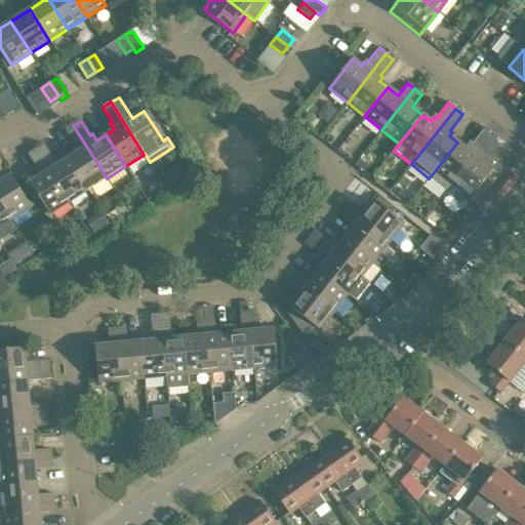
[(77,153),(68,159),(88,191),(107,178),(73,125),(66,130),(75,145),(72,147),(77,153)]
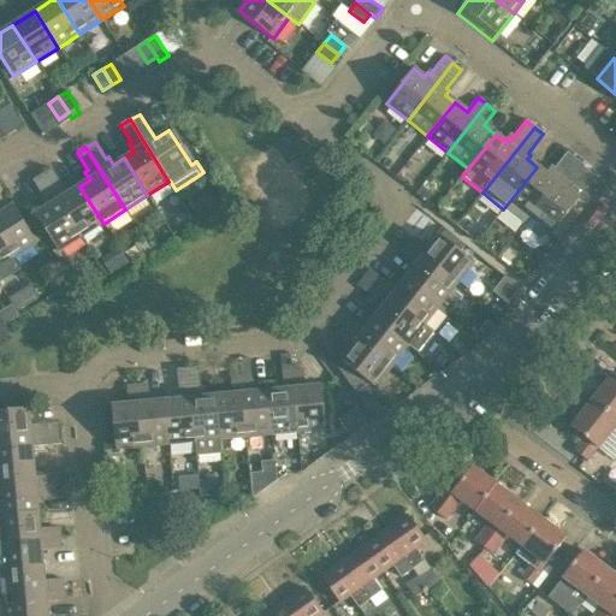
[(537,167),(503,209),(523,226),(529,219),(576,160),(567,153),(552,172),(549,170),(546,175),(537,167)]
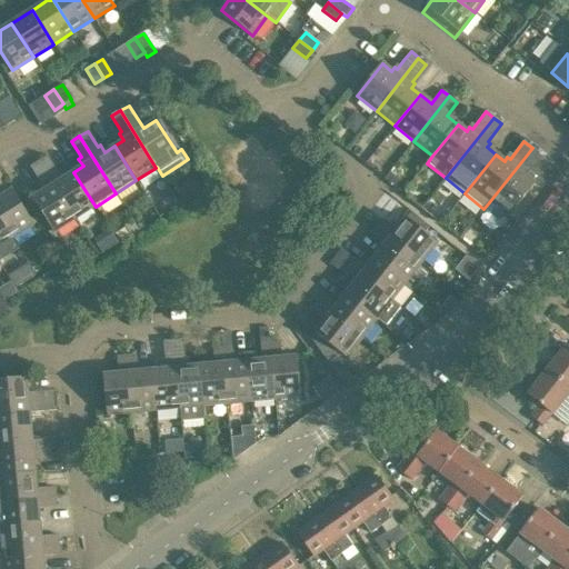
[(532,149),(489,202),(509,218),(535,186),(525,179),(528,175),(526,172),(540,155),(532,149)]
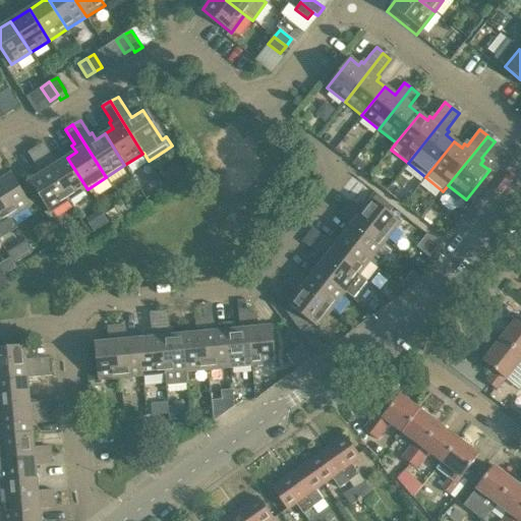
[(43,143),(36,149),(68,200),(88,189),(67,158),(59,163),(55,156),(52,158),(43,143)]
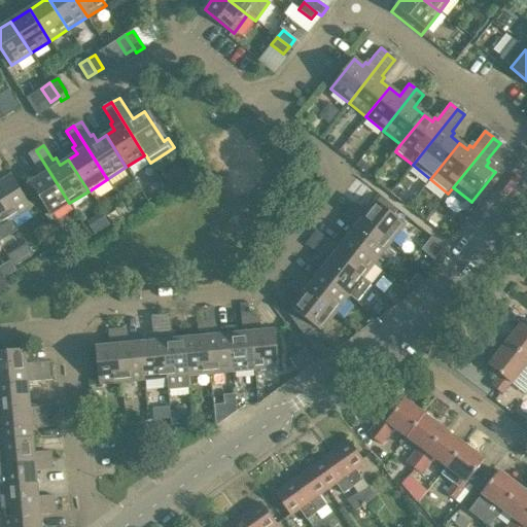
[(69,203),(36,150),(28,154),(37,170),(35,171),(39,178),(30,183),(49,215),(69,203)]
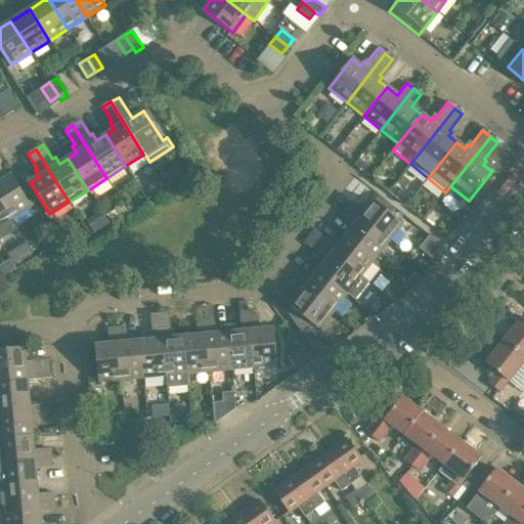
[(0,202),(11,219),(31,207),(10,175),(0,181),(0,202)]
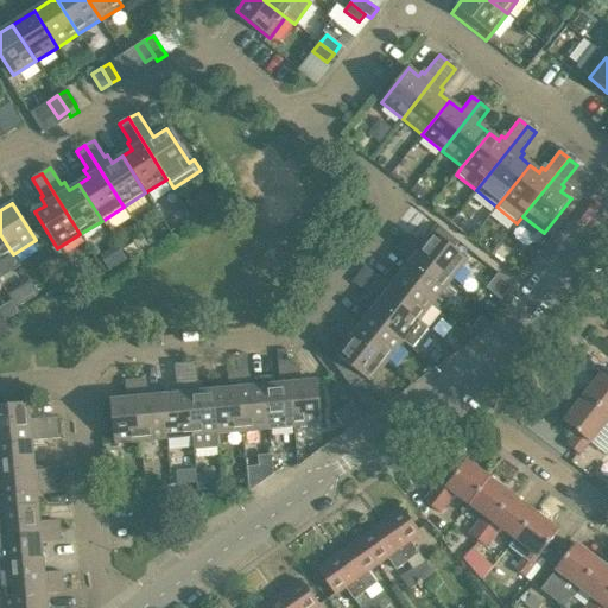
[(438,226),(432,233),(449,246),(455,240),(438,226)]
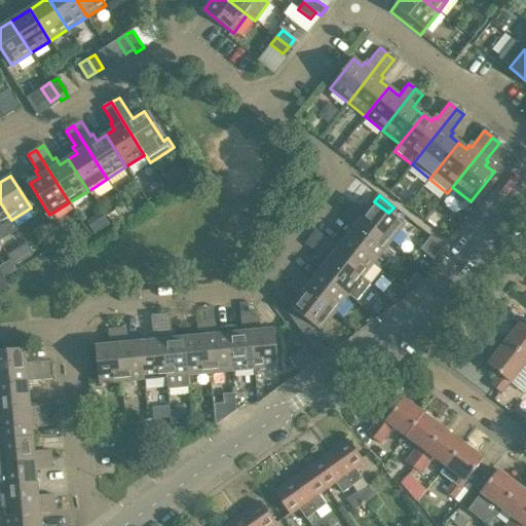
[(353,203),(348,211),(389,243),(404,225),(388,213),(374,201),(366,213),(353,203)]
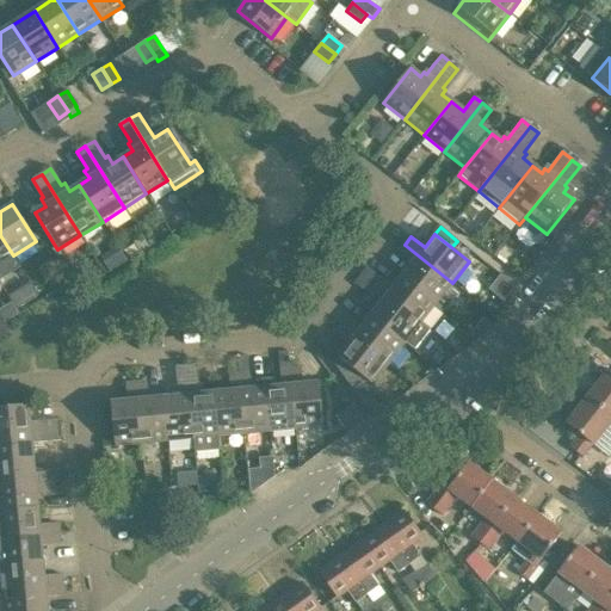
[(0,279),(20,267),(13,255),(0,235),(0,279)]
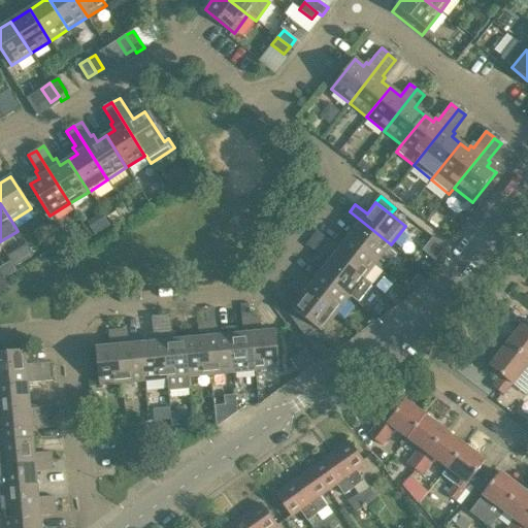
[(133,205),(127,209),(132,217),(138,212),(133,205)]
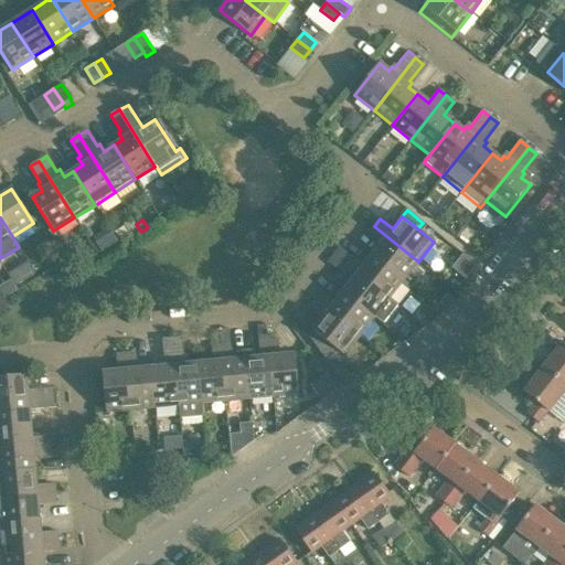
[(381,244),(372,255),(403,280),(418,262),(374,226),(368,234),(381,244)]
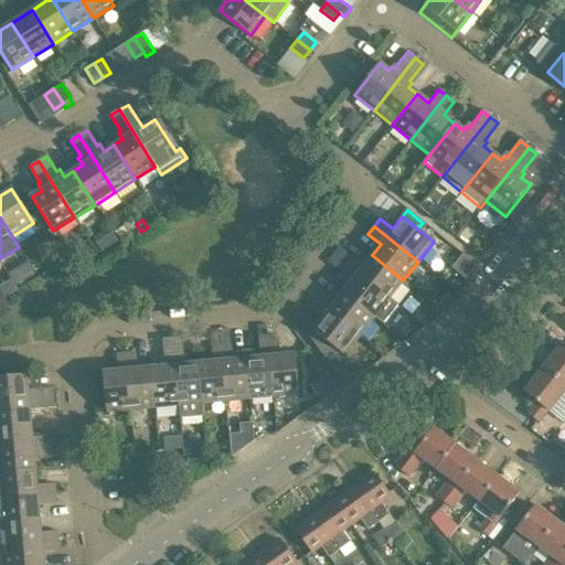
[(339,246),(332,254),(344,264),(350,256),(339,246)]
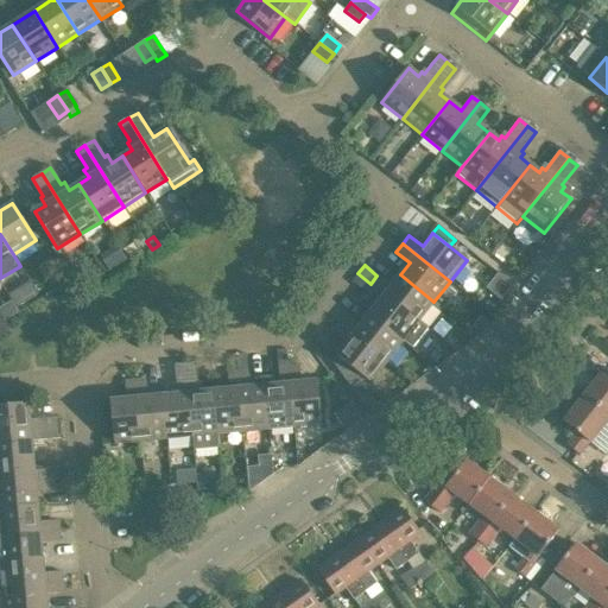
[(358,273),(352,282),(363,292),(371,284),(358,273)]
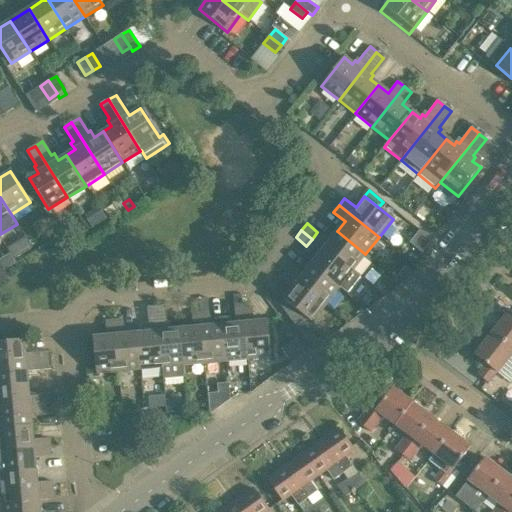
[(317,232),(312,239),(352,270),(365,254),(337,231),(329,241),(317,232)]
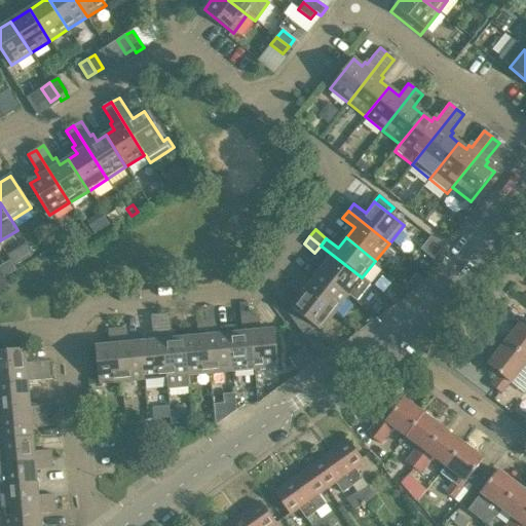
[(14,264),(34,254),(27,241),(7,253),(14,264)]
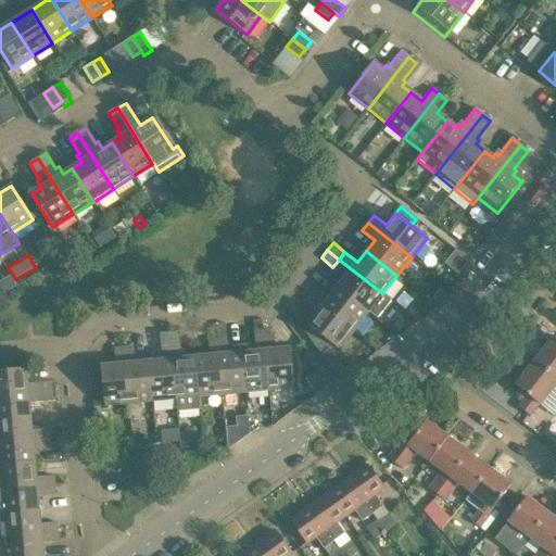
[(382,293),(339,260),(332,267),(345,277),(337,288),(368,312),(376,318),(391,301),(382,293)]
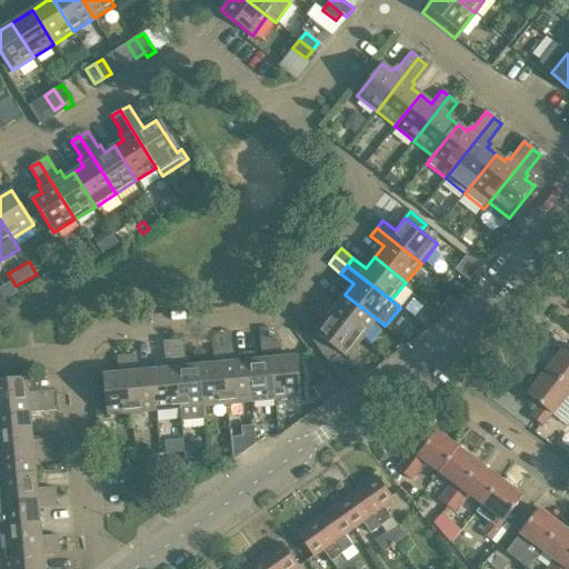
[(323,296),(317,303),(361,338),(377,319),(345,295),(336,306),(323,296)]
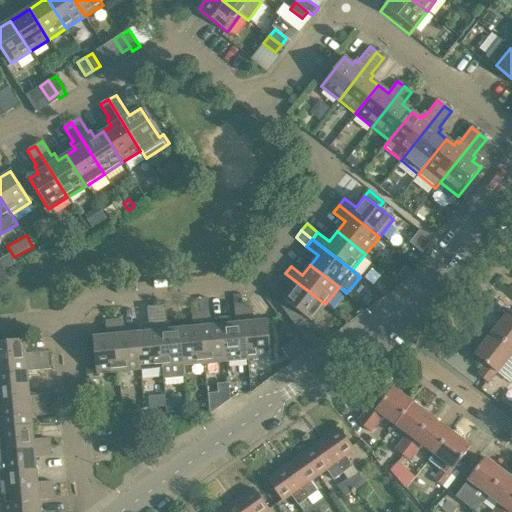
[(403,266),(396,274),(404,281),(411,273),(403,266)]
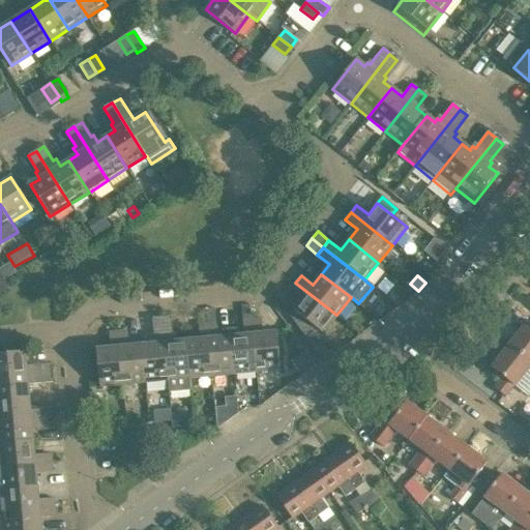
[(336,315),(295,283),(290,290),(301,299),(289,316),(315,351),(325,344),(329,339),(323,333),(336,315)]
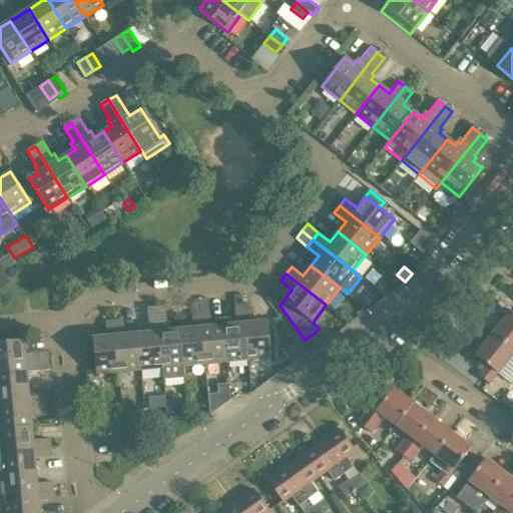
[(243,309),(241,296),(232,297),(234,310),(243,309)]
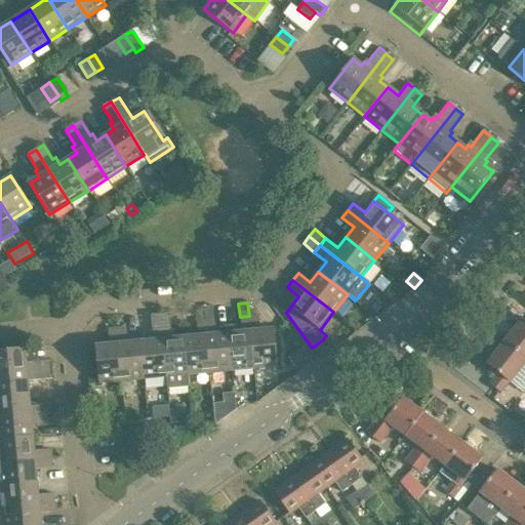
[(212,306),(203,307),(205,320),(210,373),(232,370),(229,333),(215,334),(214,320),(212,306)]
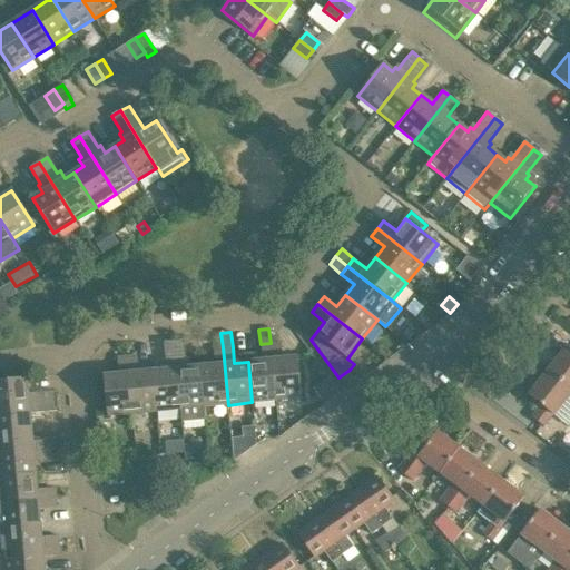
[(184,341),(174,342),(180,410),(182,423),(205,421),(204,408),(200,366),(186,369),(184,341)]
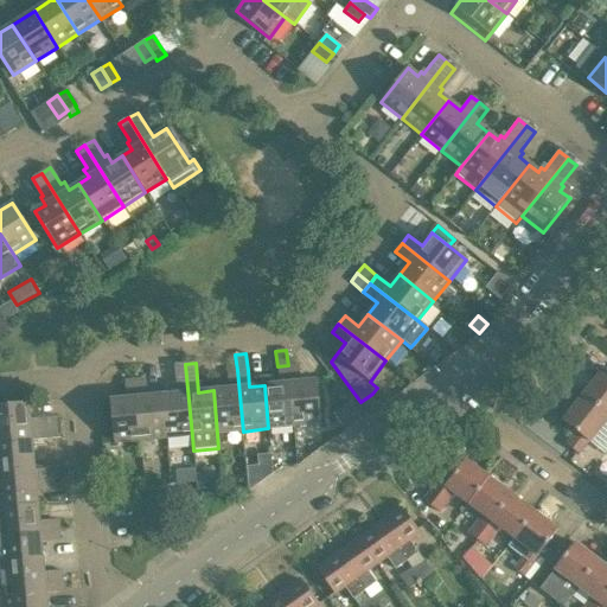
[(177,394),(161,395),(166,439),(192,436),(185,364),(174,364),(177,394)]
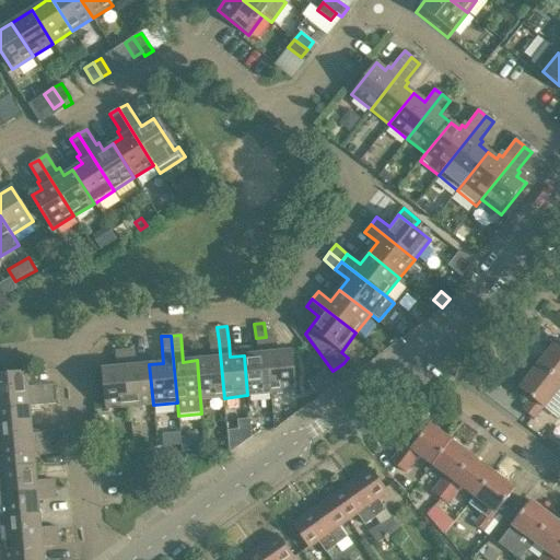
[(276,336),(266,337),(271,393),(295,391),(292,351),(277,352),(276,336)]
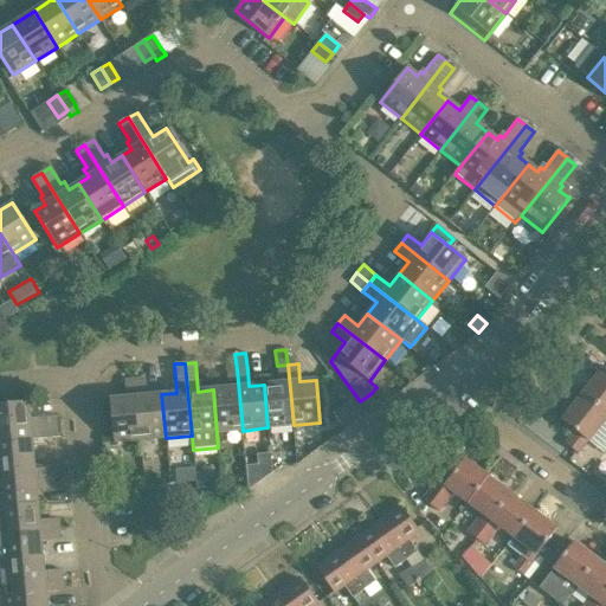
[(278,384),(264,385),(268,427),(294,425),(288,365),(277,366),(278,384)]
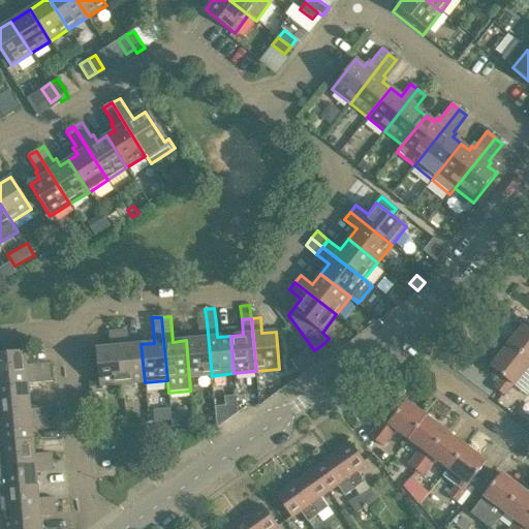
[(528,321),(528,320),(509,344),(528,360),(528,321)]
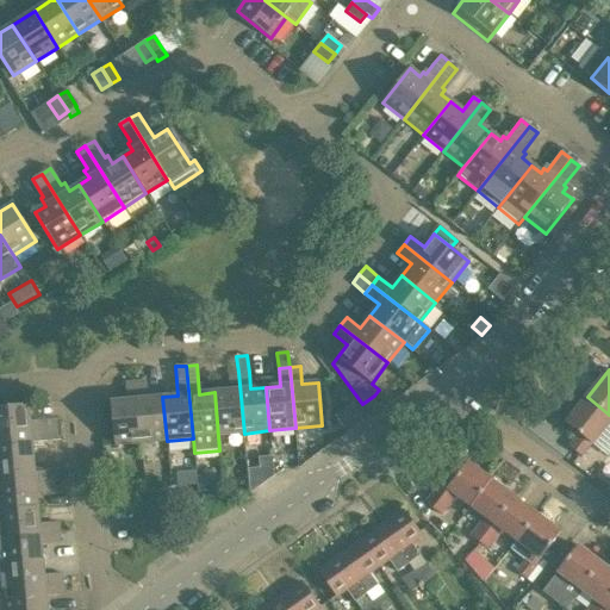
[(229,391),(215,392),(218,436),(244,434),(238,372),(228,373),(229,391)]
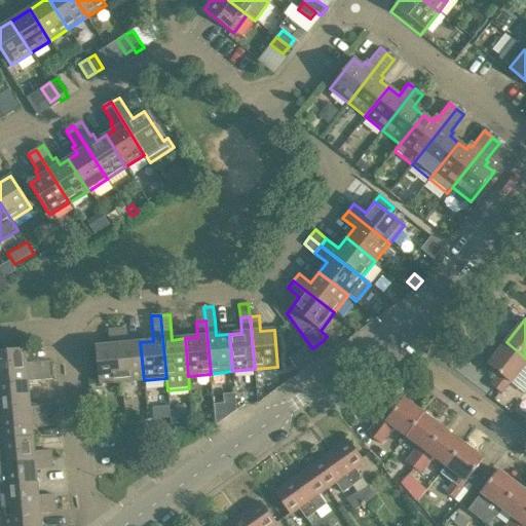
[(126,329),(117,330),(122,382),(144,380),(140,342),(127,344),(126,329)]
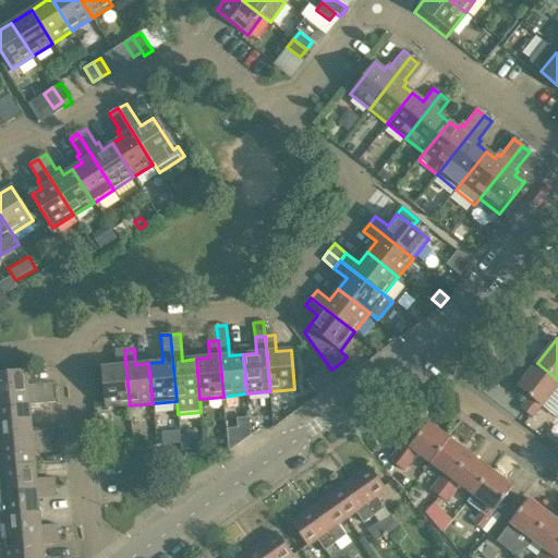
[(130,405),(124,350),(114,351),(116,366),(101,368),(104,400),(105,408),(130,405)]
